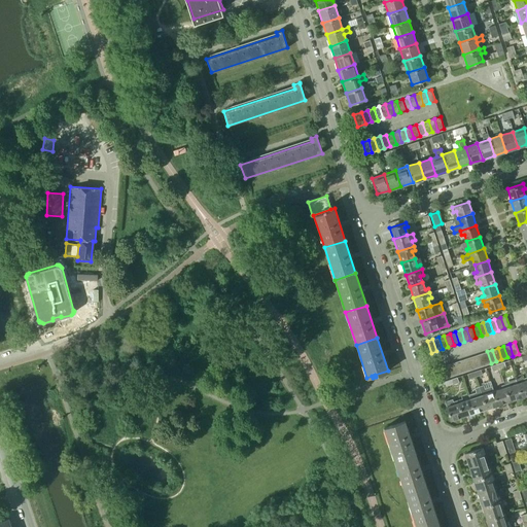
[(491,363),(487,351),(481,353),(485,365),(491,363)]
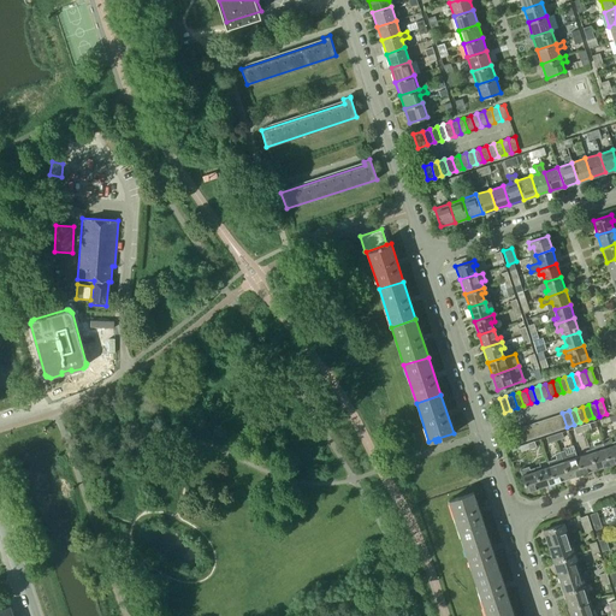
[(567,427),(562,413),(556,415),(561,428),(567,427)]
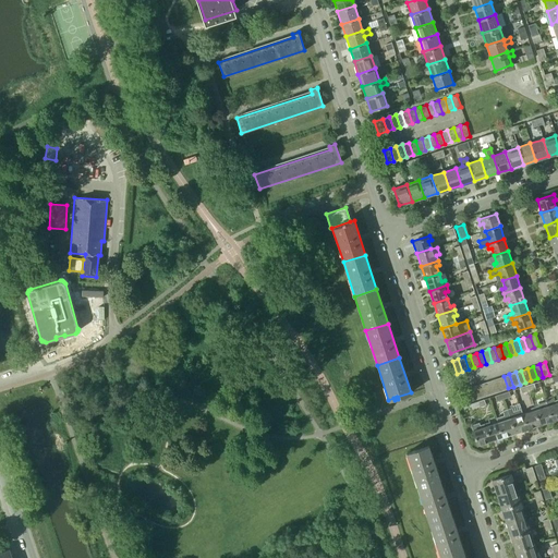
[(508,388),(504,376),(497,378),(501,390),(508,388)]
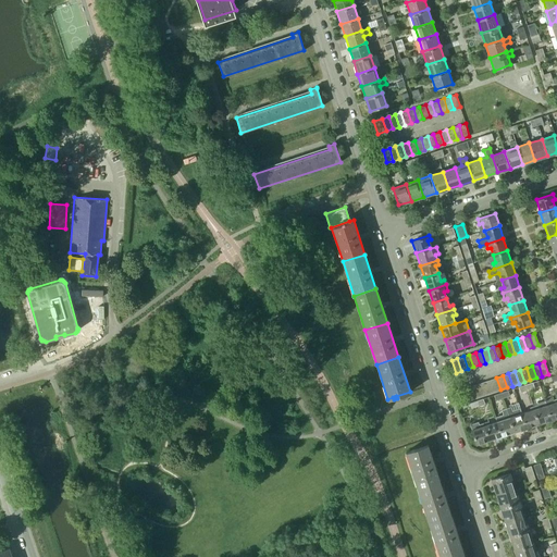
[(500,390),(496,378),(491,380),(495,392),(500,390)]
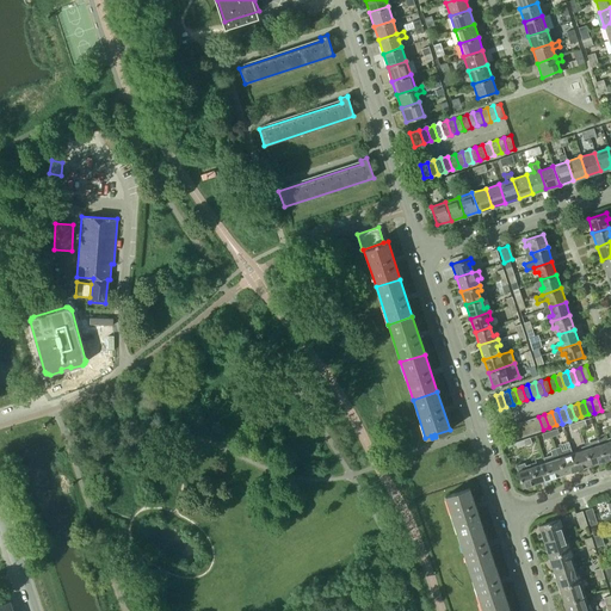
[(543,430),(538,417),(531,418),(536,432),(543,430)]
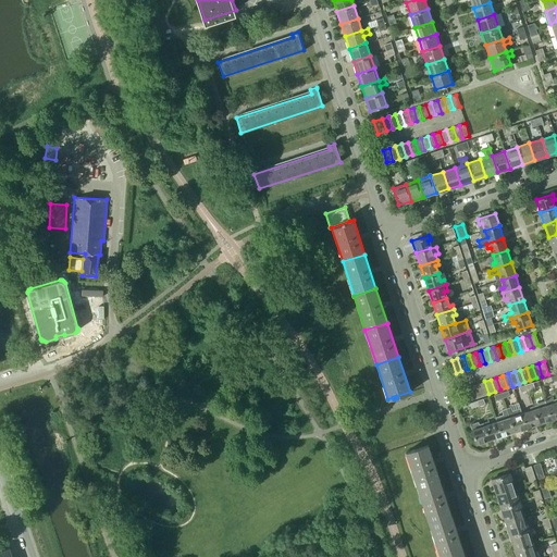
[(489,394),(484,381),(479,383),(483,395),(489,394)]
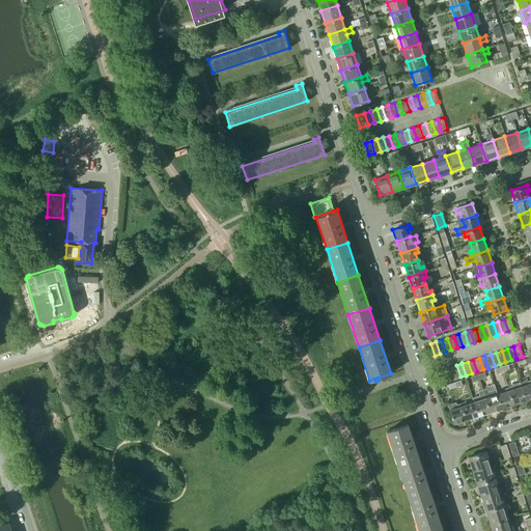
[(460,376),(456,365),(451,367),(454,379),(460,376)]
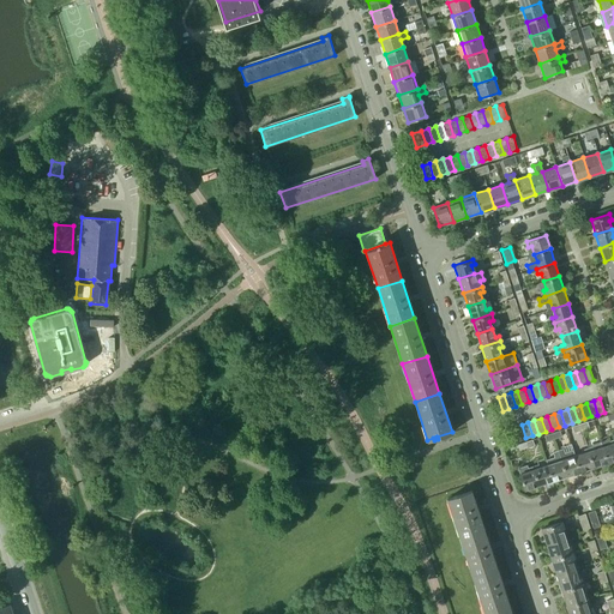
[(525,438),(522,425),(515,427),(519,440),(525,438)]
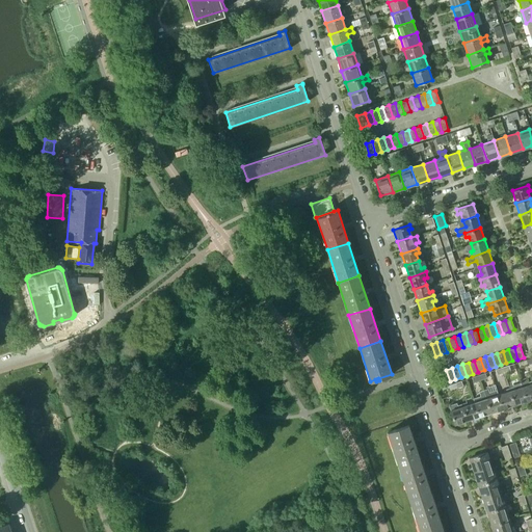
[(446,370),(441,371),(444,383),(450,381),(446,370)]
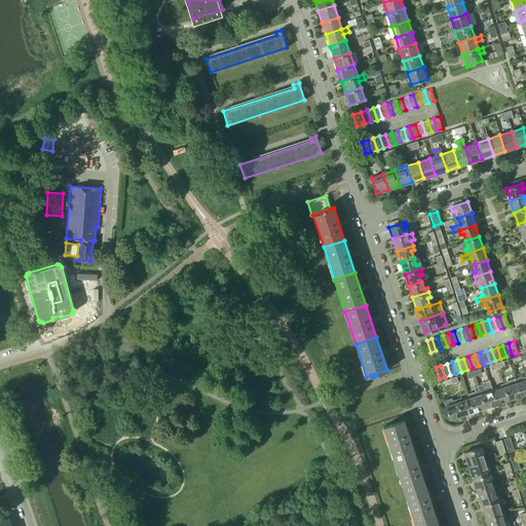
[(516,382),(520,396),(525,393),(525,375),(522,377),(523,380),(516,382)]
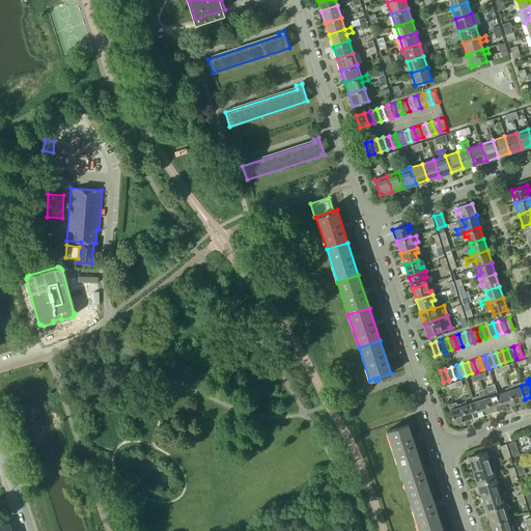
[(513,386),(508,387),(513,403),(525,399),(521,386),(520,382),(512,384),(513,386)]
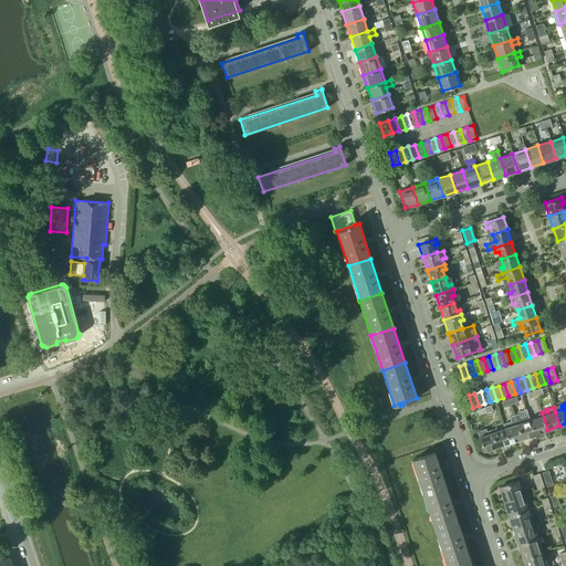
[(530,419),(535,435),(547,430),(542,412),(536,415),(537,417),(531,419),(530,419)]
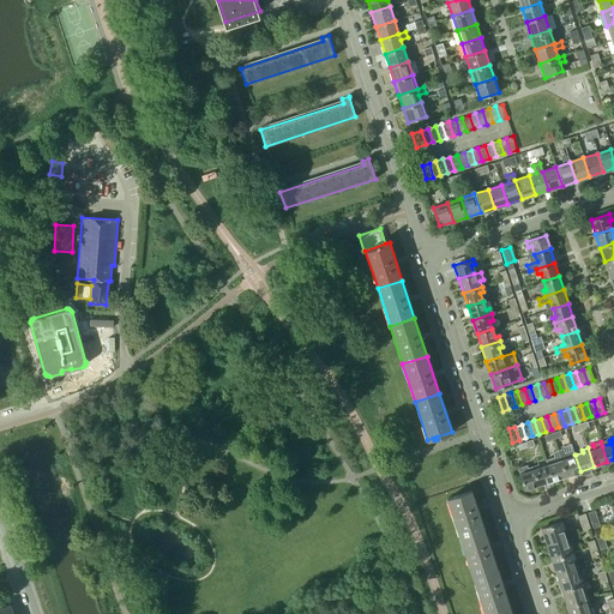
[(558,450),(566,475),(581,471),(575,455),(576,455),(575,452),(566,455),(564,449),(558,450)]
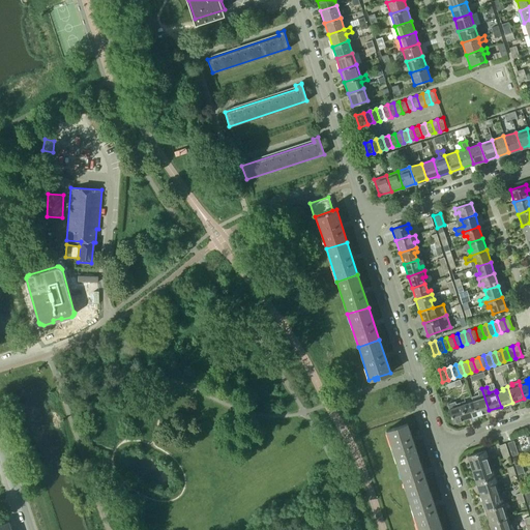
[(471,396),(472,401),(477,414),(489,410),(481,388),(477,390),(478,394),(471,396)]
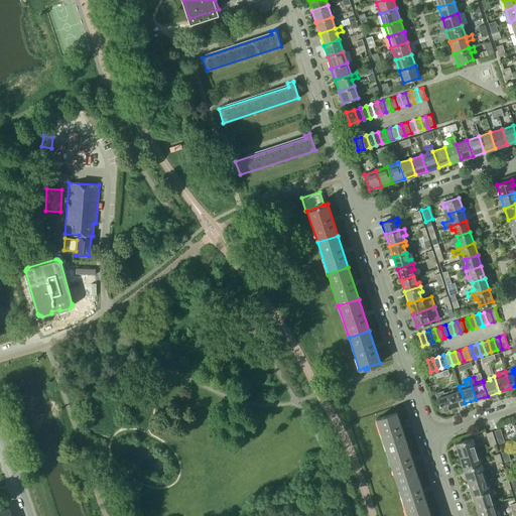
[(447,391),(453,407),(465,403),(460,390),(454,392),(453,390),(447,391)]
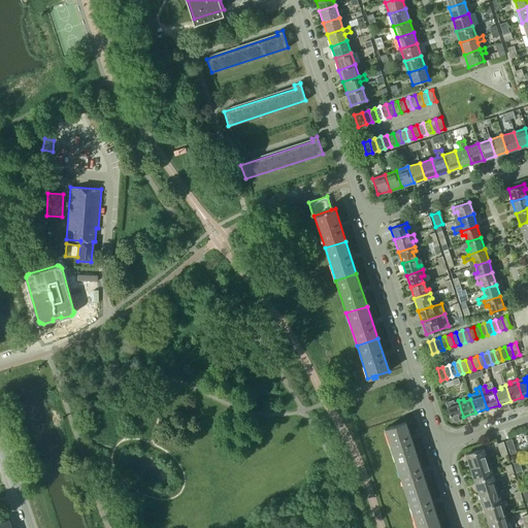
[(451,421),(463,417),(458,400),(453,402),(454,404),(447,406),(451,421)]
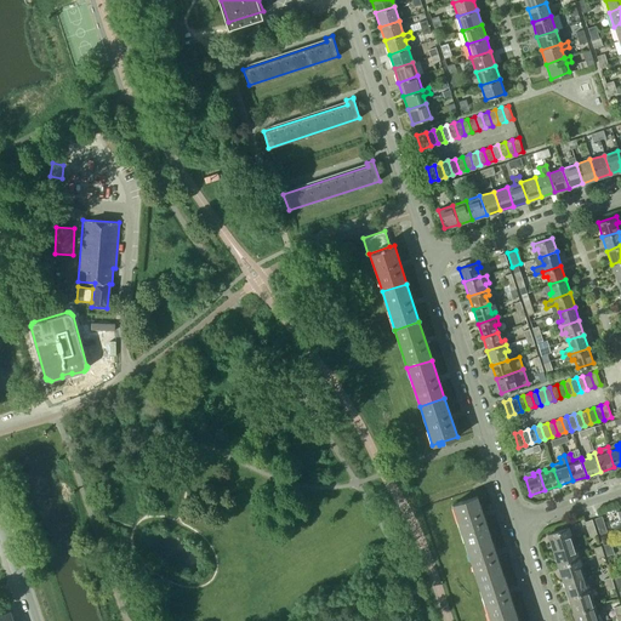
[(451,503),(465,542),(489,534),(477,495),(461,501),(460,499),(457,500),(457,501),(451,503)]
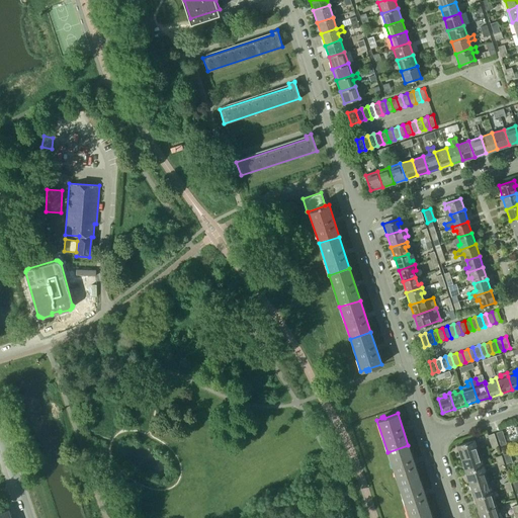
[(503,430),(497,432),(501,445),(507,444),(503,430)]
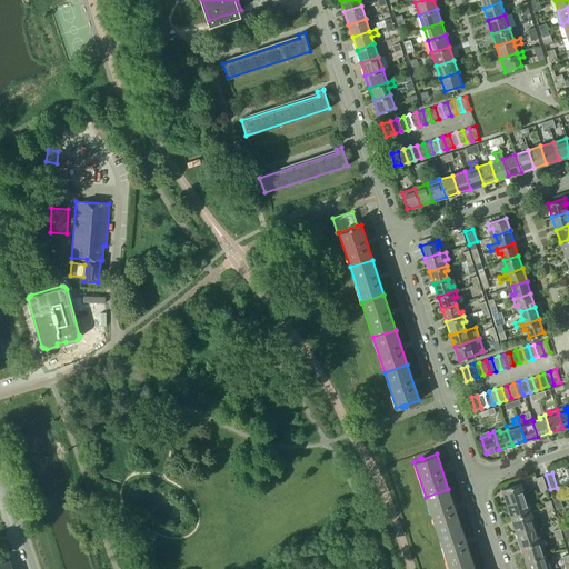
[(547,490),(542,476),(536,478),(541,492),(547,490)]
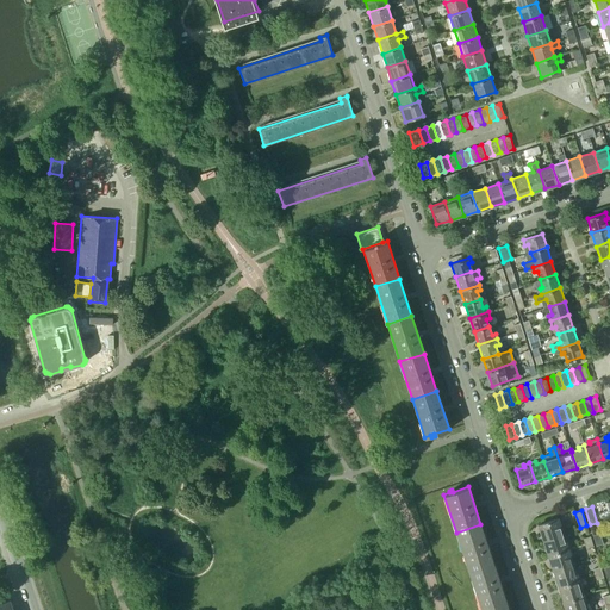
[(564,533),(558,517),(537,524),(542,540),(564,533)]
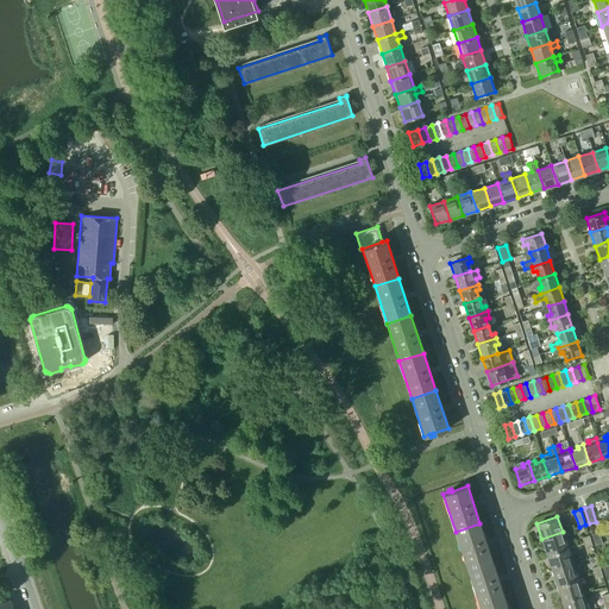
[(493,560),(479,523),(456,532),(468,569),(493,560)]
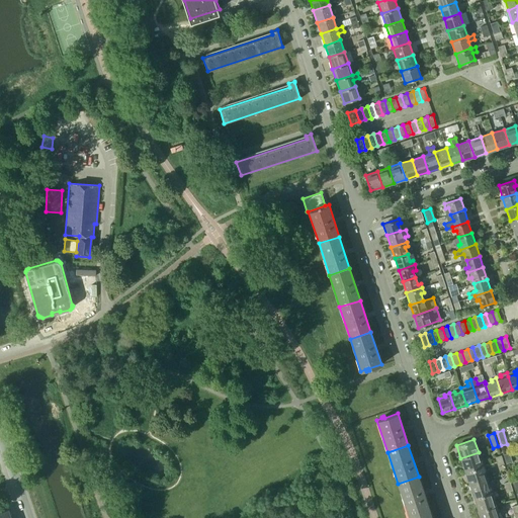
[(460,458),(464,471),(483,465),(479,452),(460,458)]
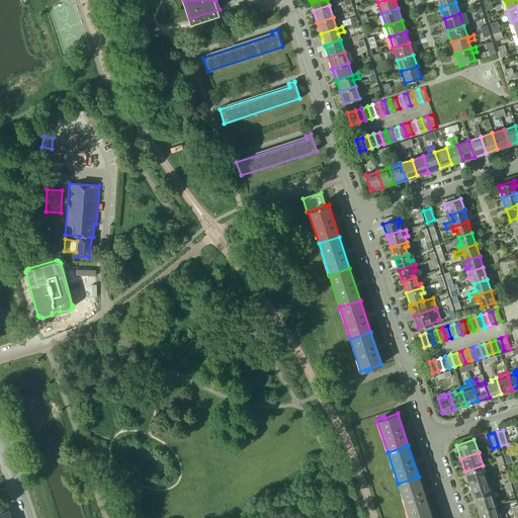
[(464,471),(469,485),(487,479),(483,465),(464,471)]
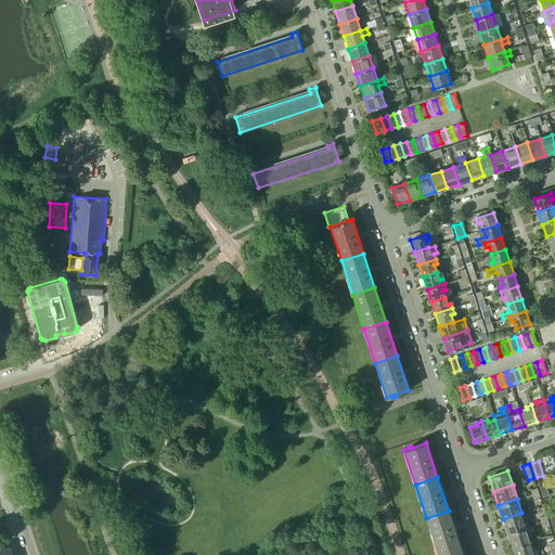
[(426,518),(438,553),(460,545),(449,511),(426,518)]
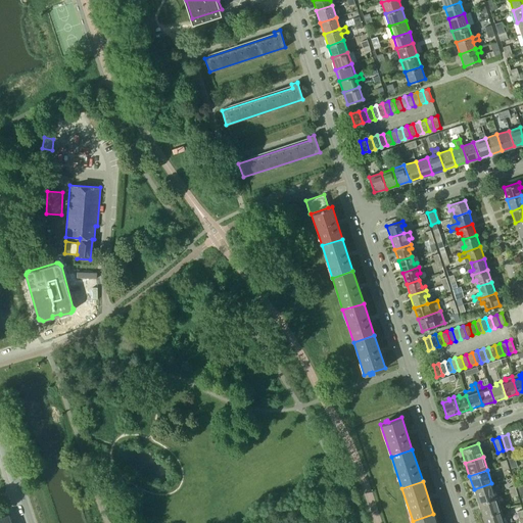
[(474,489),(478,503),(496,496),(491,483),(474,489)]
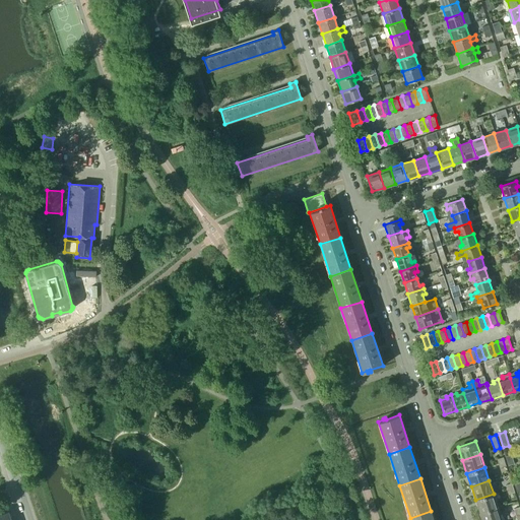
[(479,513),(498,507),(494,494),(475,500),(479,513)]
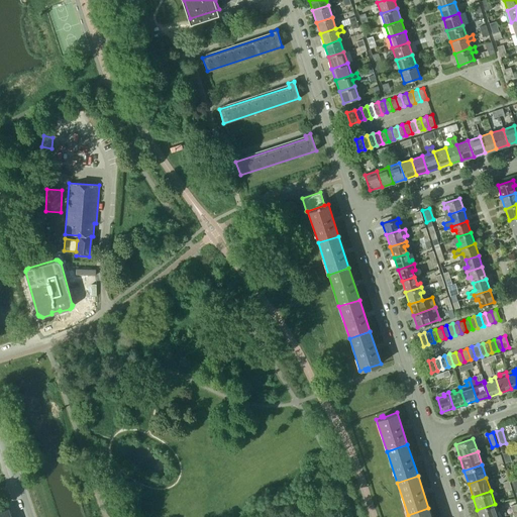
[(0,516),(12,516),(10,509),(6,510),(4,503),(0,504),(0,516)]
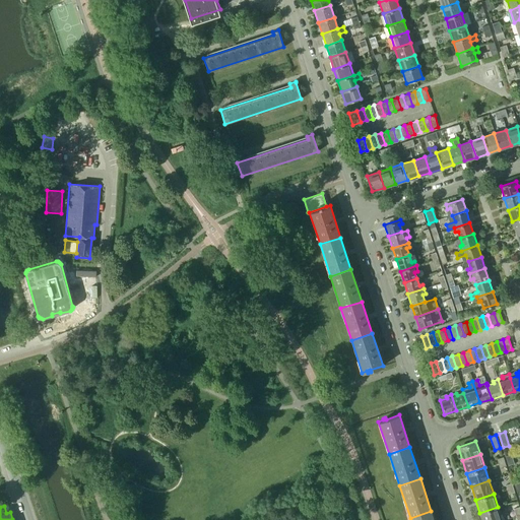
[(479,513),(481,519),(502,519),(510,518),(508,512),(500,514),(498,507),(479,513)]
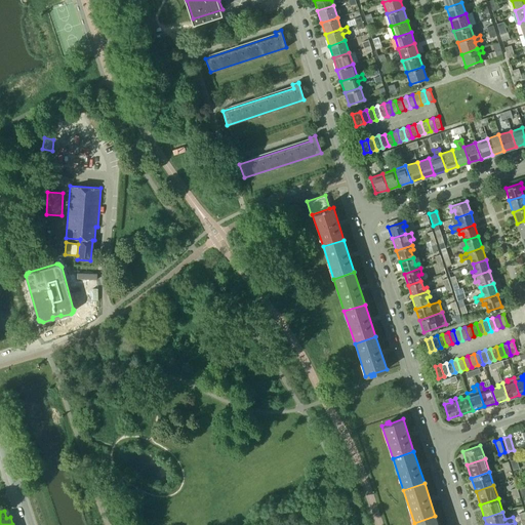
[(438,524),(435,516),(414,523),(414,524),(438,524)]
